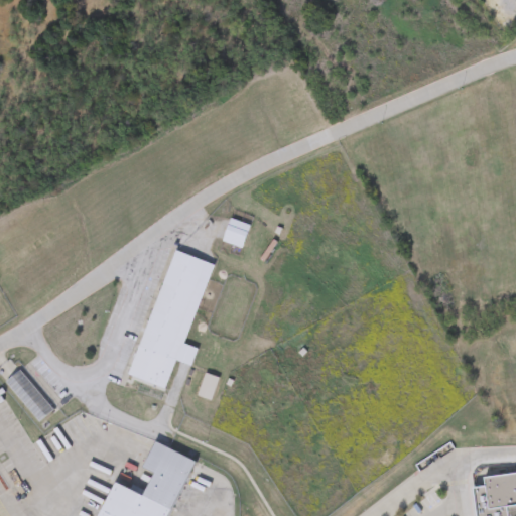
[(241,249),(221,242),(229,219),(249,226),(241,249)]
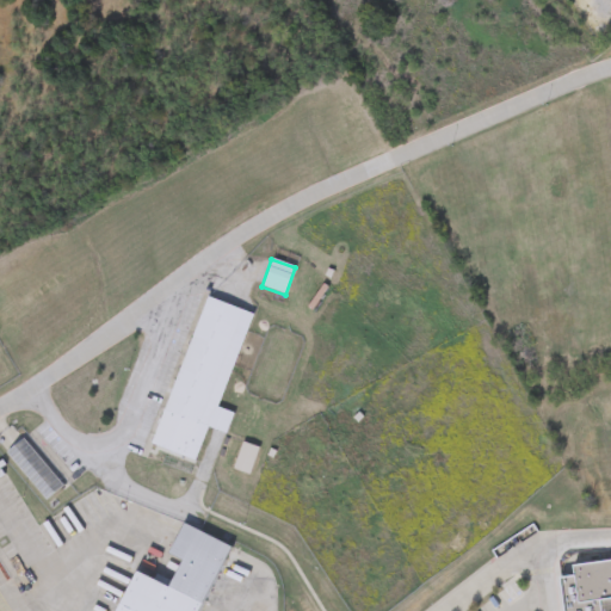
[(154,446),(203,296),(251,312),(220,408),(233,413),(226,433),(207,427),(196,461),(154,446)]
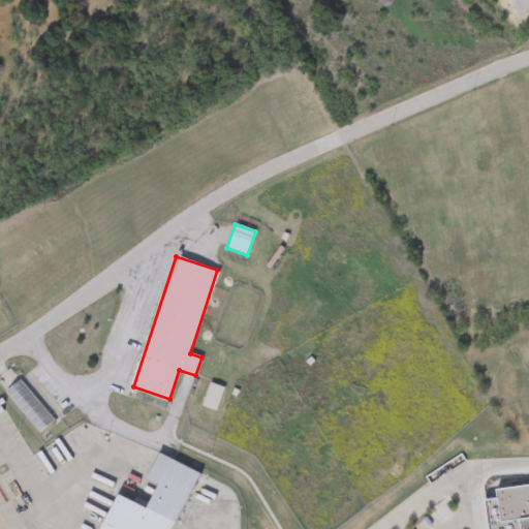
[(5,393),(21,379),(55,422),(40,434),(5,393)]
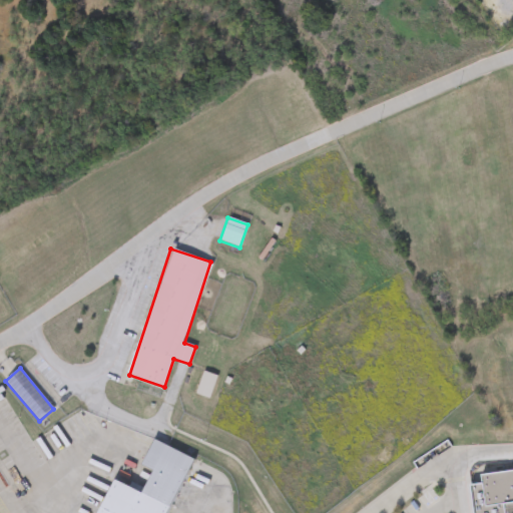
[(165,512),(97,512),(112,479),(142,492),(152,470),(141,465),(153,440),(191,457),(165,512)]
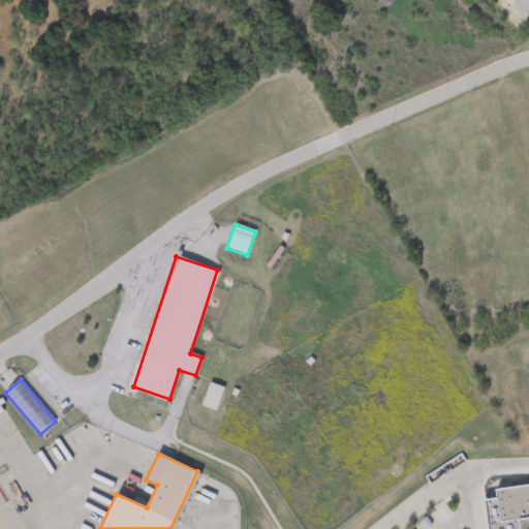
[(528,528),(486,528),(483,497),(494,495),(493,488),(528,481),(528,528)]
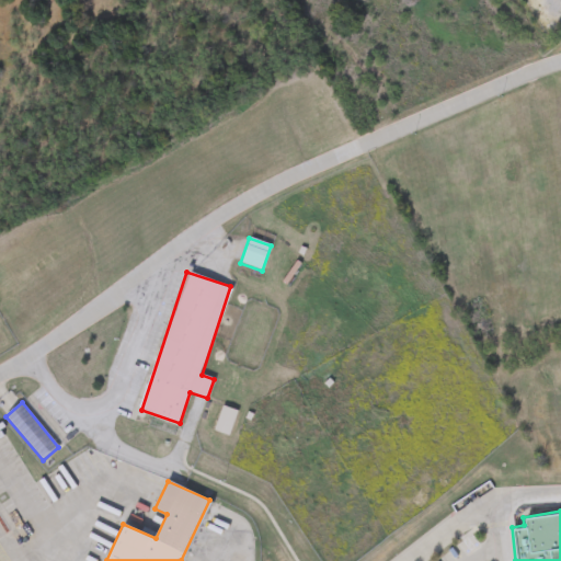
All buildings are outlined.
